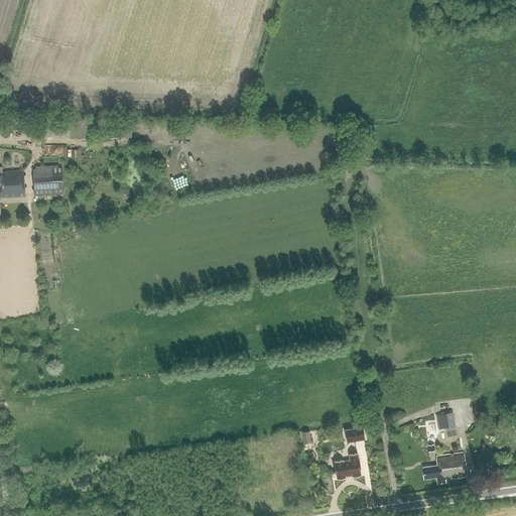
[(111,123),(110,137),(120,137),(120,123),(111,123)]
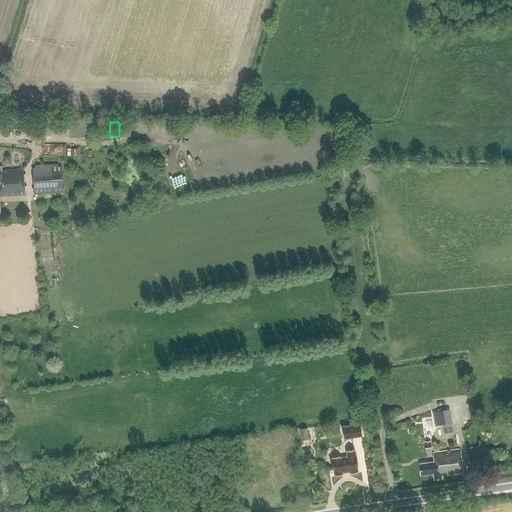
[(35,168),(33,168),(33,178),(34,189),(34,194),(53,193),(63,193),(61,167),(58,167),(58,164),(35,165),(35,168)]
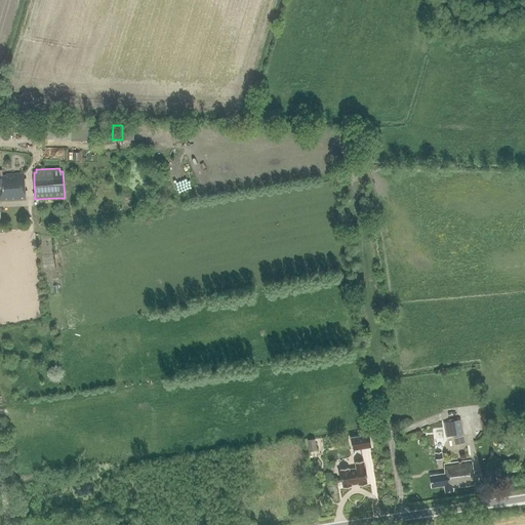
[(0,200),(25,199),(23,173),(5,174),(5,175),(1,176),(1,170),(0,170),(0,200)]
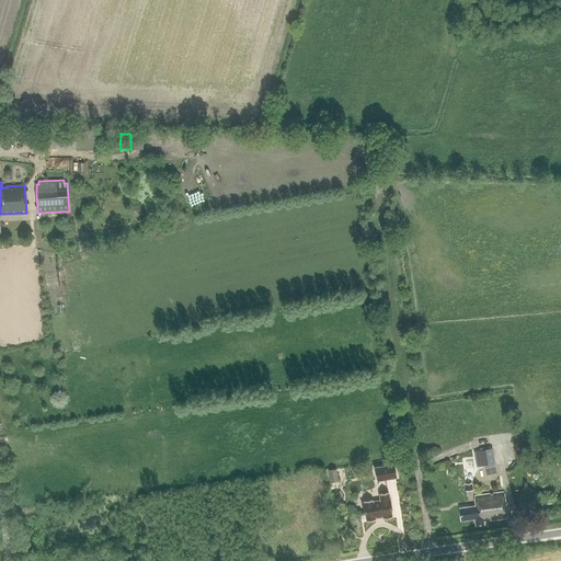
[(477,466),(494,462),(492,448),(474,451),(477,466)]
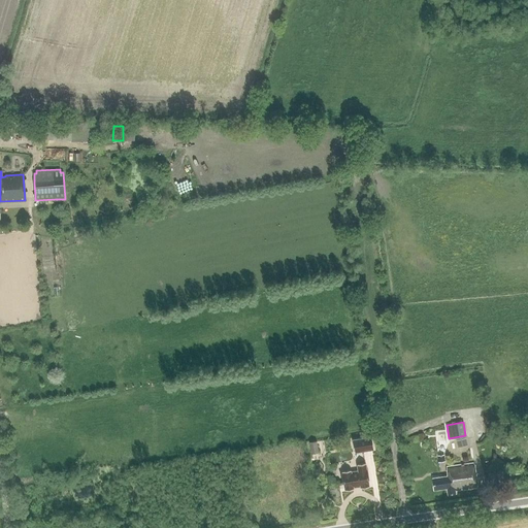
[(372,451),(371,437),(352,440),(354,454),(372,451)]
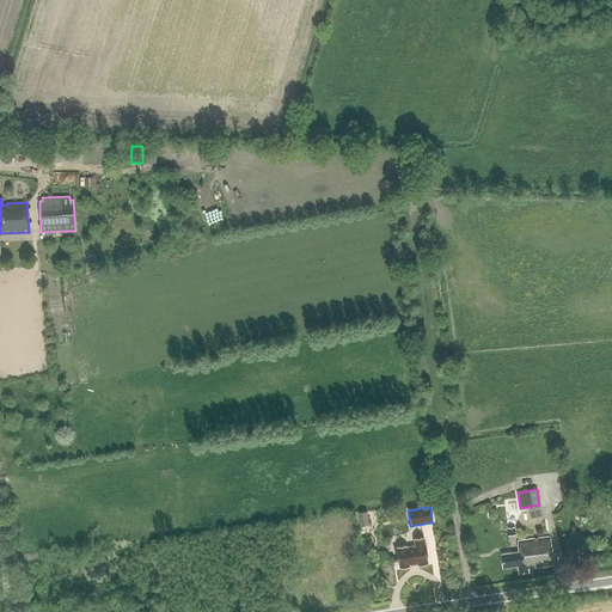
[(367,512),(357,513),(359,527),(369,526),(367,512)]
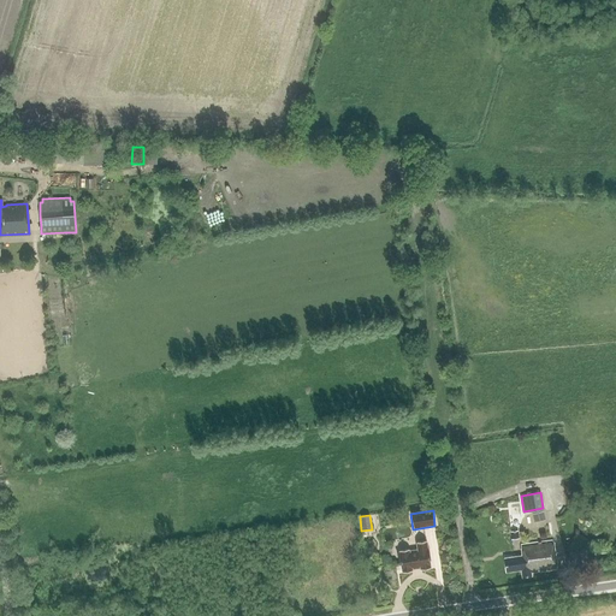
[(430,567),(432,566),(428,548),(427,549),(426,540),(416,542),(418,550),(409,551),(408,549),(398,550),(400,552),(397,552),(401,570),(402,570),(402,573),(412,572),(412,569),(420,568),(420,570),(431,568),(430,567)]
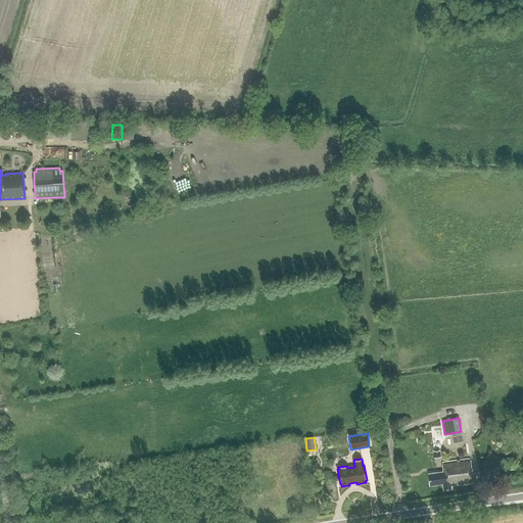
[(444,472),(429,474),(430,486),(442,484),(443,490),(450,489),(450,487),(473,484),(470,460),(459,461),(459,463),(457,464),(457,462),(443,464),(444,472)]
